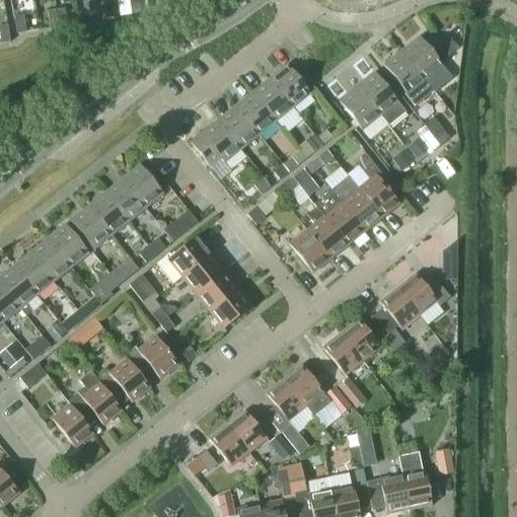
[(100,18),(109,16),(106,0),(98,1),(100,18)]
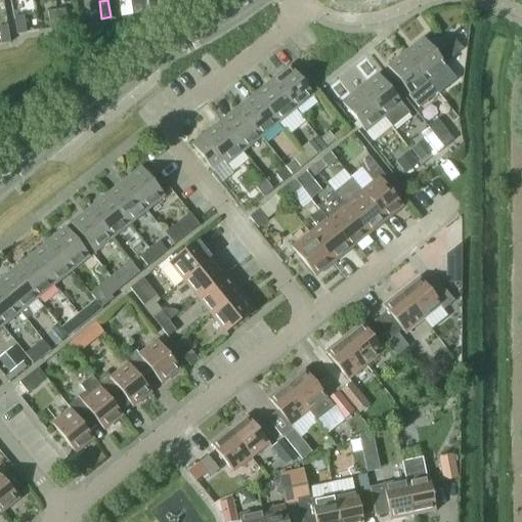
[(131,0),(134,13),(142,11),(140,0),(131,0)]
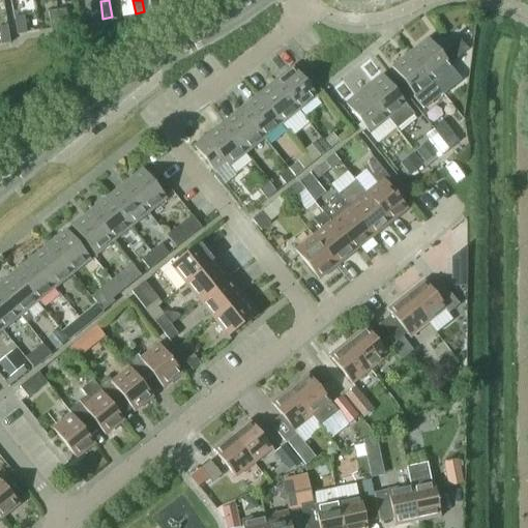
[(142,0),(144,11),(153,10),(151,0),(142,0)]
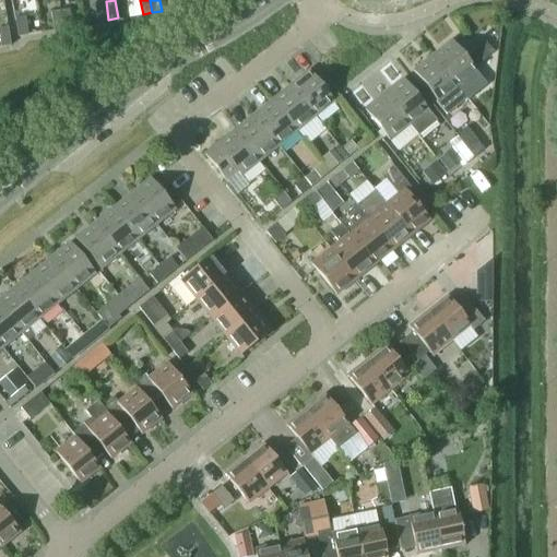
[(99,21),(108,20),(106,1),(96,3),(99,21)]
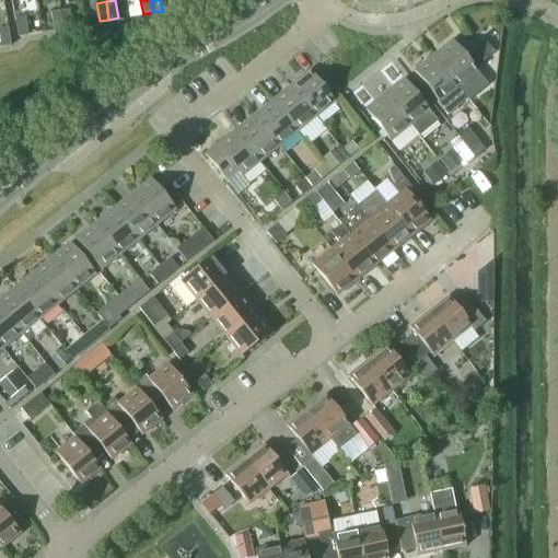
[(65,27),(74,25),(71,8),(61,9),(65,27)]
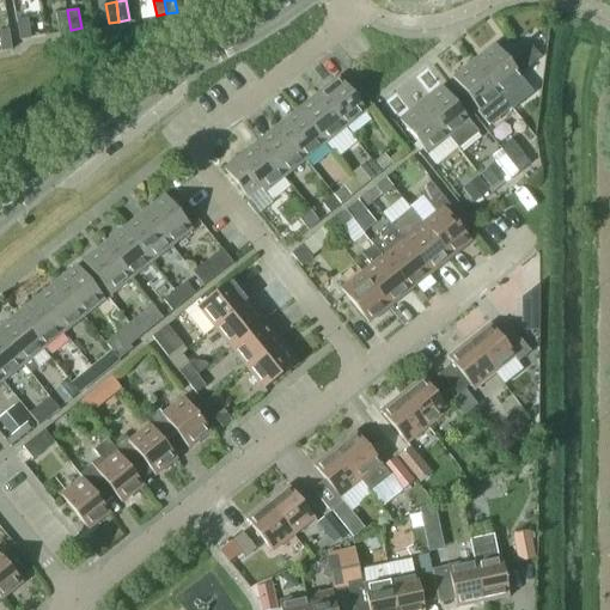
[(71,30),(67,10),(58,11),(61,31),(71,30)]
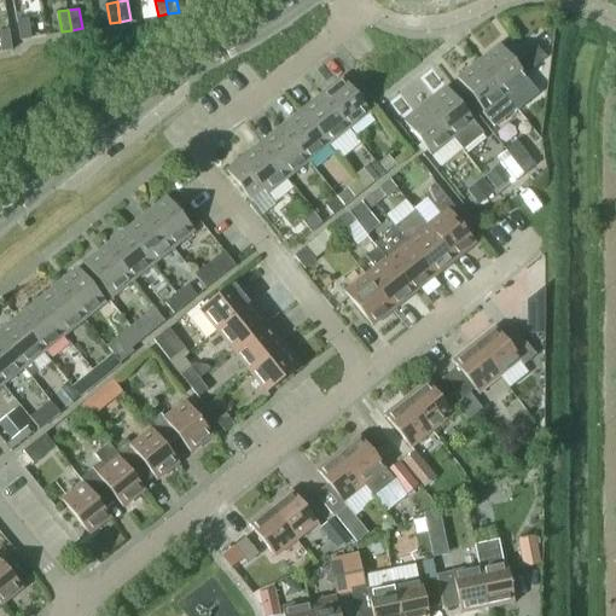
[(22,39),(33,36),(29,16),(18,18),(22,39)]
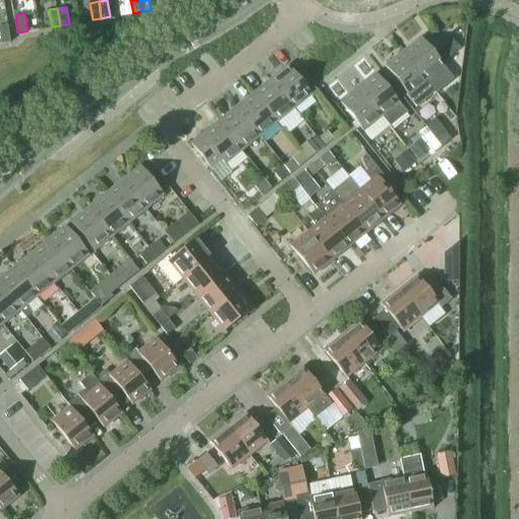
[(8,23),(7,23),(0,24),(0,26),(2,42),(11,41),(8,23)]
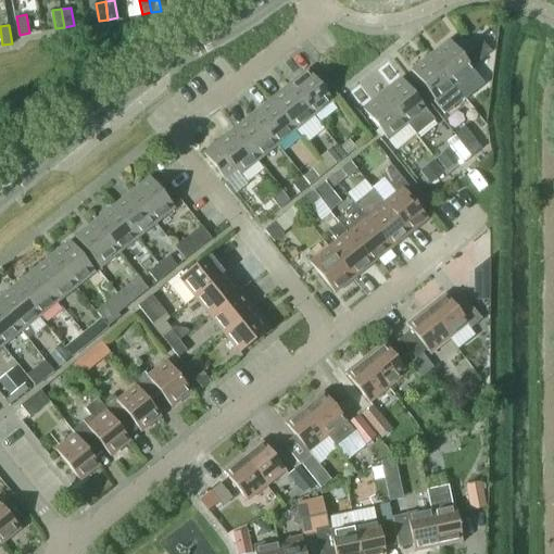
[(451,38),(431,53),(456,84),(475,68),(473,65),(465,55),(451,38)]
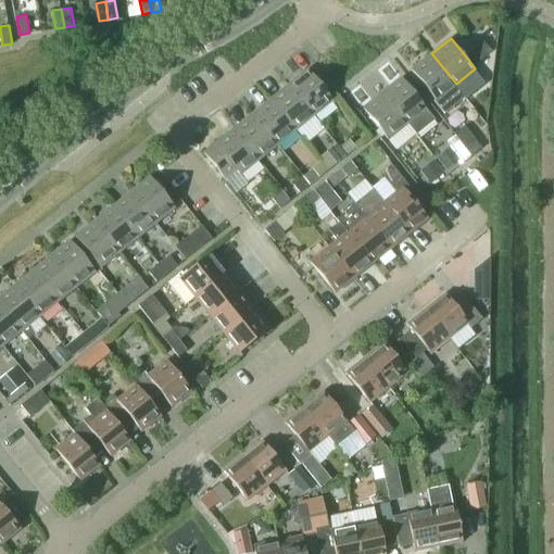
[(465,55),(473,65),(492,50),(485,40),(465,55)]
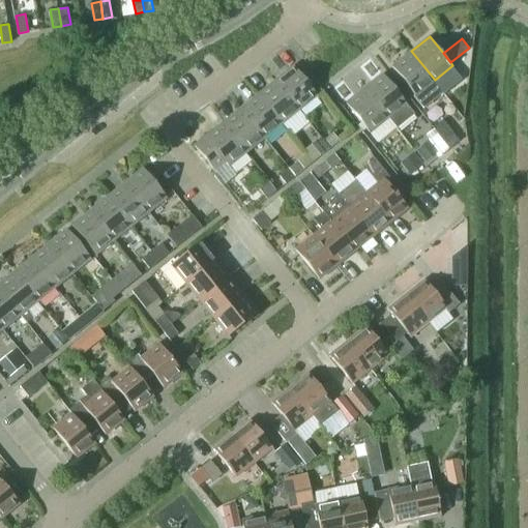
[(416,94),(435,80),(411,51),(393,65),(416,94)]
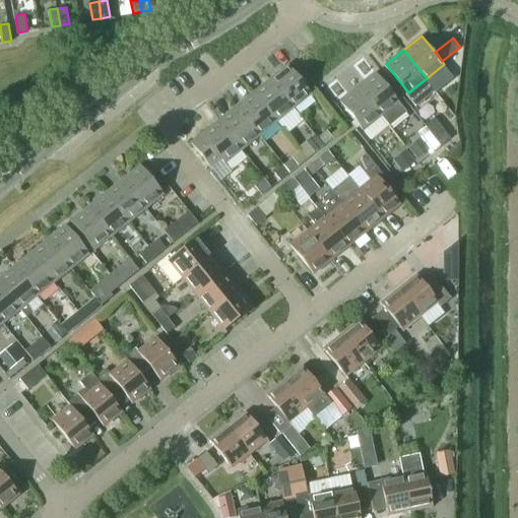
[(271,78),(295,107),(312,92),(289,63),(271,78)]
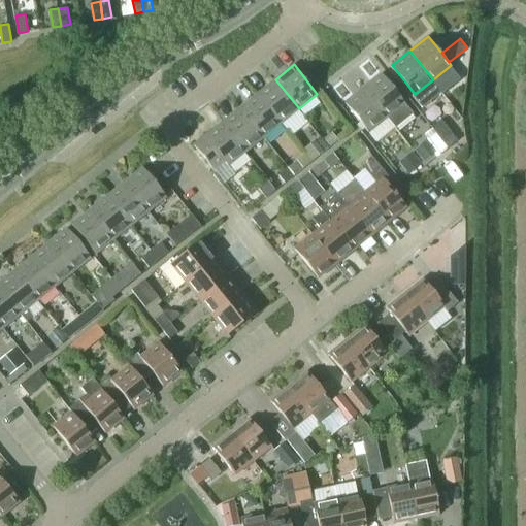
[(383,73),(365,87),(388,116),(396,126),(414,111),(383,73)]
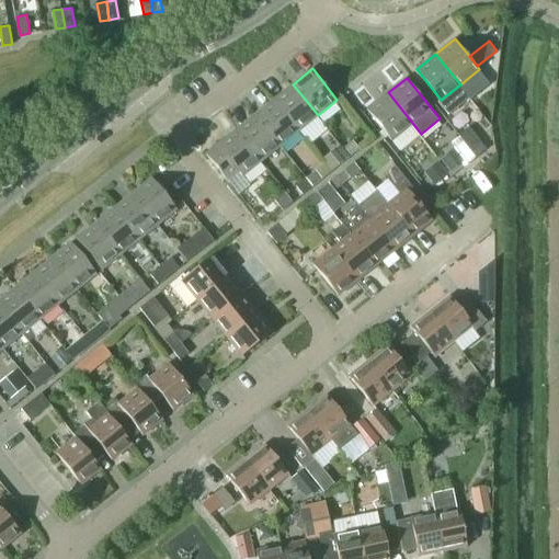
[(318,115),(293,84),(274,99),(299,129),(318,115)]
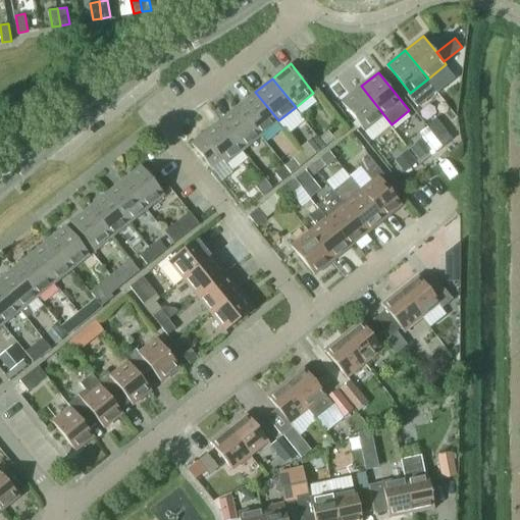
[(361,86),(343,101),(365,130),(383,114),(361,86)]
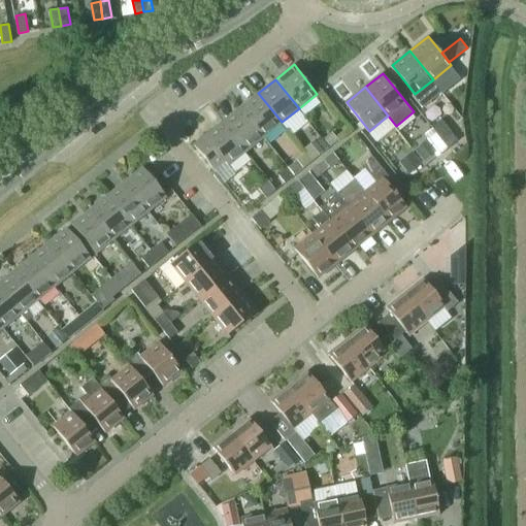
[(282,122),(258,93),(240,107),(264,136),(282,122)]
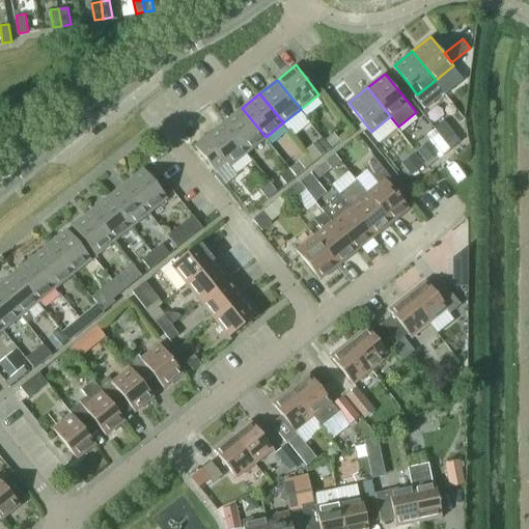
[(266,137),(242,108),(224,121),(248,150),(266,137)]
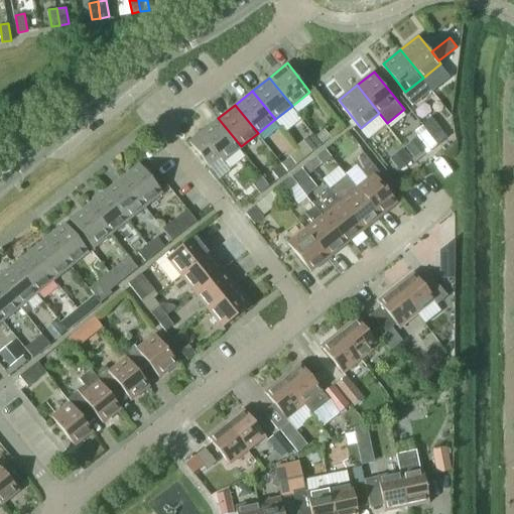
[(224,160),(241,146),(218,118),(190,140),(213,169),(214,168),(210,163),(220,156),(224,160)]
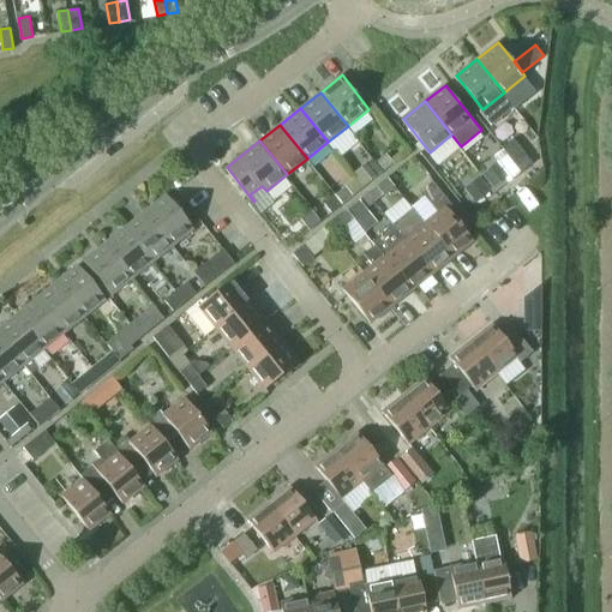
[(387,153),(376,161),(384,171),(395,162),(387,153)]
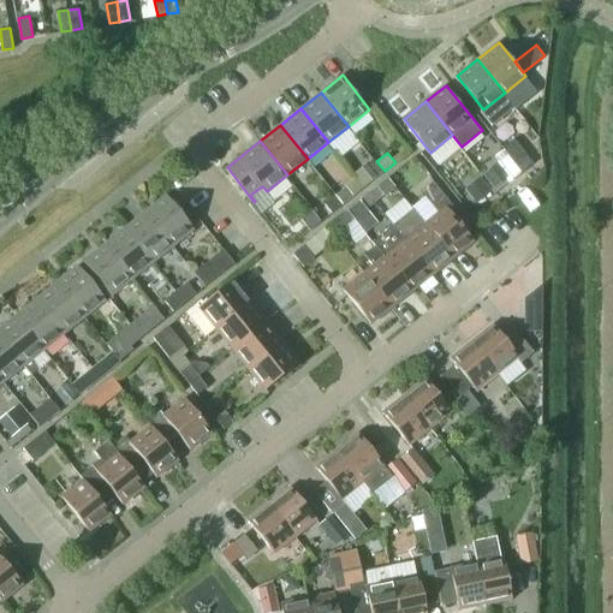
[(523,171),(534,162),(527,153),(516,161),(523,171)]
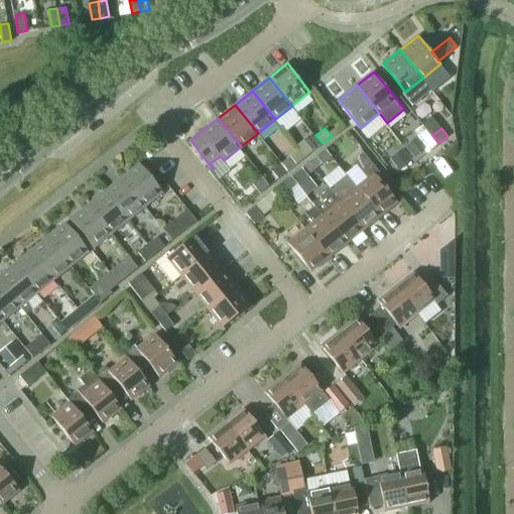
[(312,131),(303,138),(313,150),(323,143),(315,135),(312,131)]
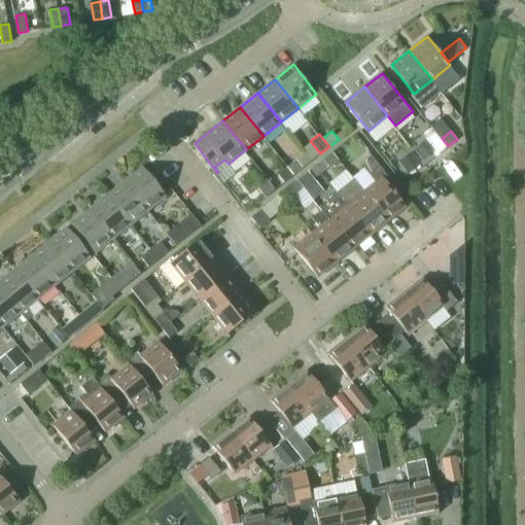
[(428,139),(415,149),(424,161),(438,150),(428,139)]
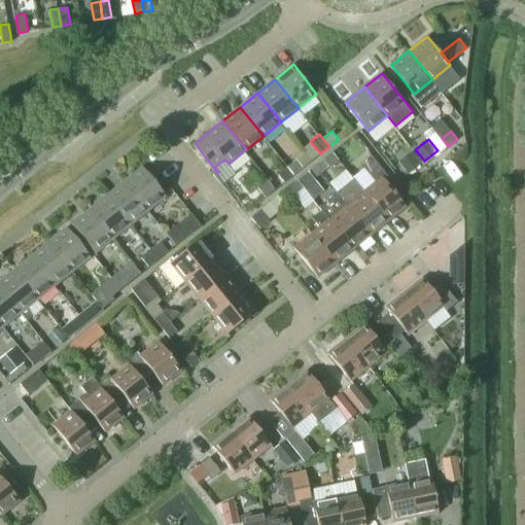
[(399,161),(409,173),(422,162),(412,150),(399,161)]
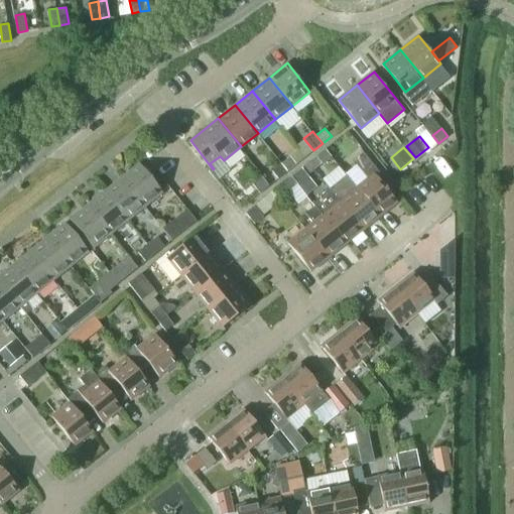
[(327,148),(317,155),(324,162),(333,155),(327,148)]
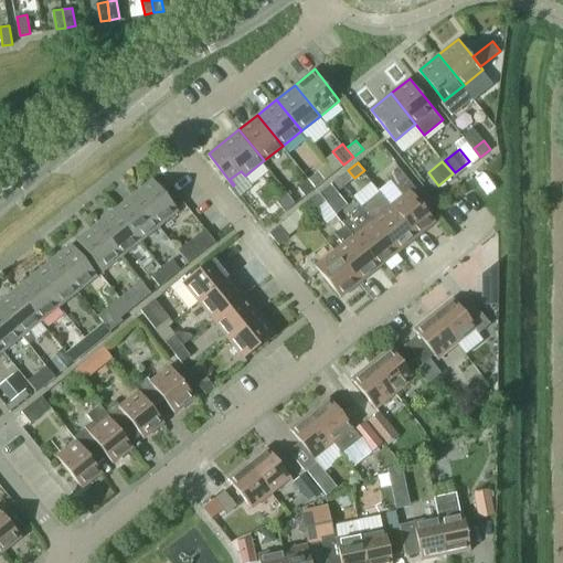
[(436,220),(420,200),(424,197),(401,168),(389,178),(403,195),(392,204),(416,235),(436,220)]
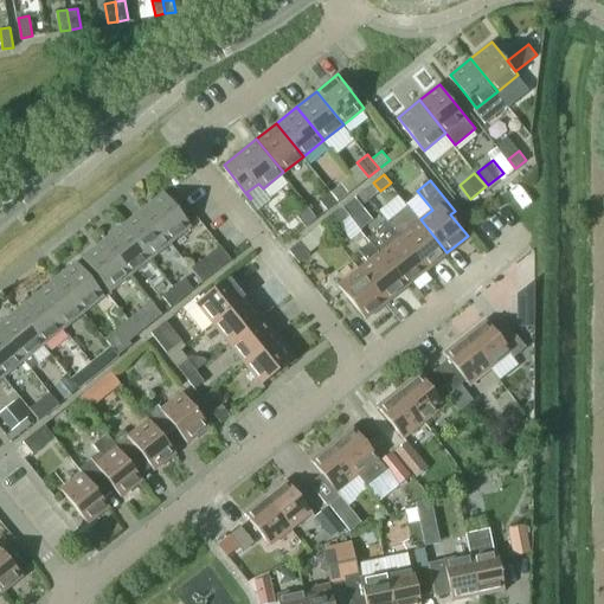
[(339,200),(349,192),(342,182),(332,191),(339,200)]
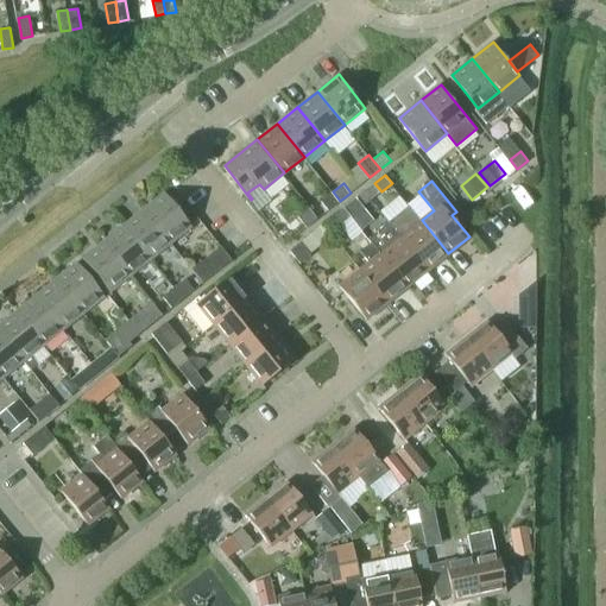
[(165,191),(145,208),(171,241),(193,225),(165,191)]
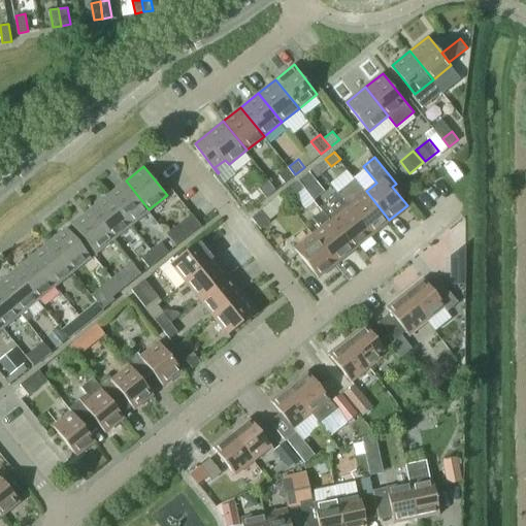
[(295,174),(289,166),(280,173),(286,182),(295,174)]
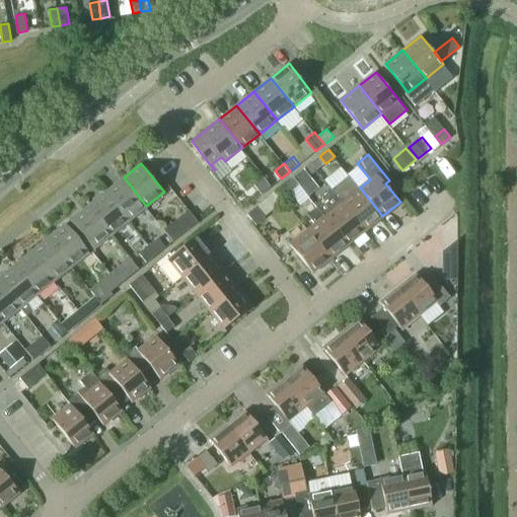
[(309,176),(303,168),(294,176),(300,183),(309,176)]
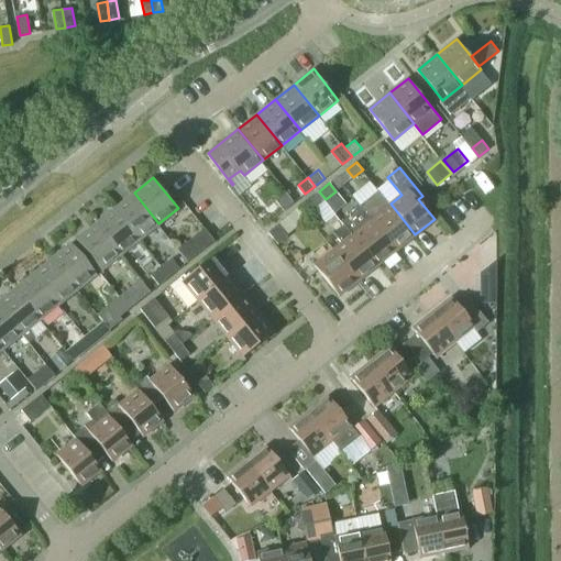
[(361,206),(372,219),(396,250),(415,234),(391,204),(378,190),(361,206)]
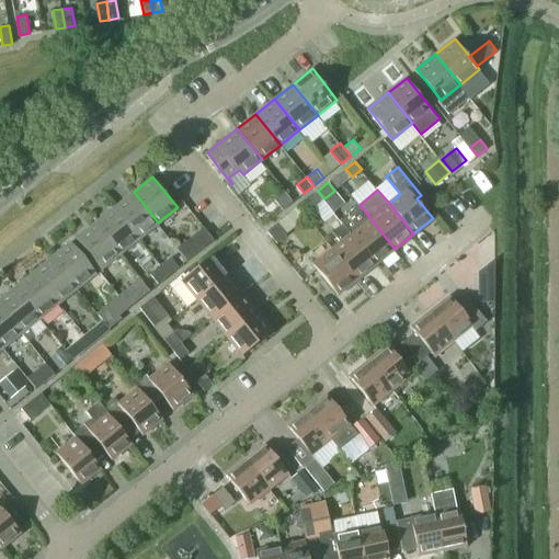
[(324,198),(318,191),(308,198),(315,207),(324,198)]
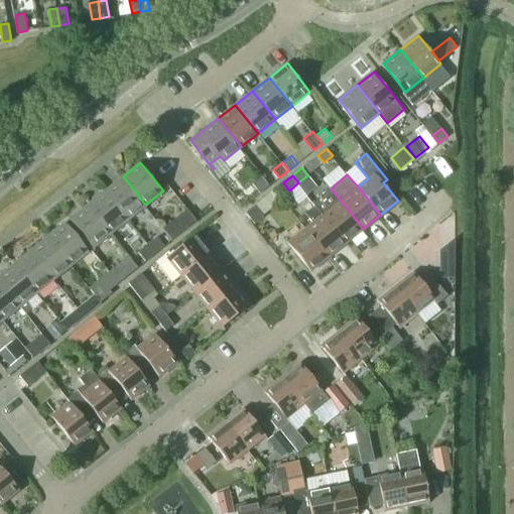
[(145,205),(123,176),(106,190),(128,219),(145,205)]
